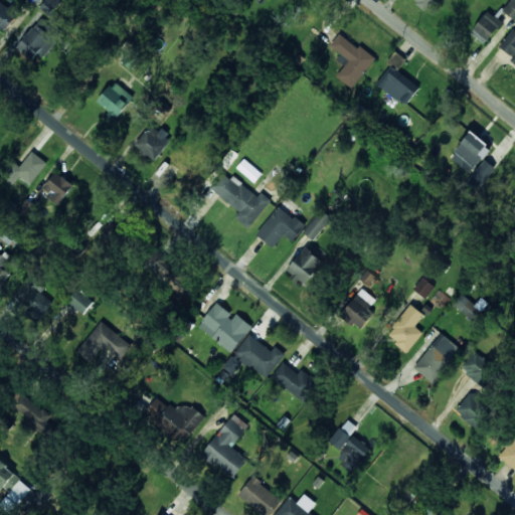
[(0,0),(0,26),(5,30),(18,15),(0,0)]
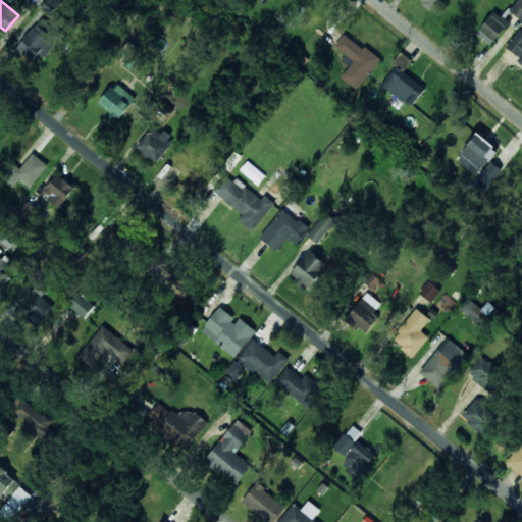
[(62,1),(61,0),(46,0),(40,7),(50,15),(62,1)]
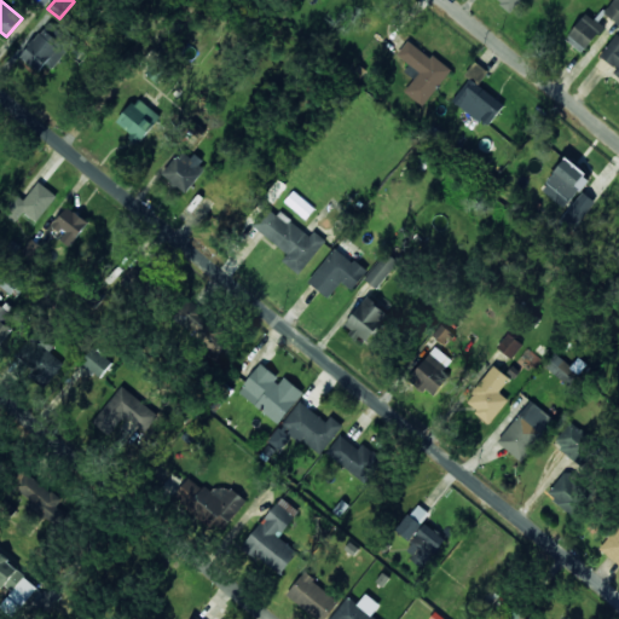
[(618,0),(613,0),(605,13),(618,23),(618,0)]
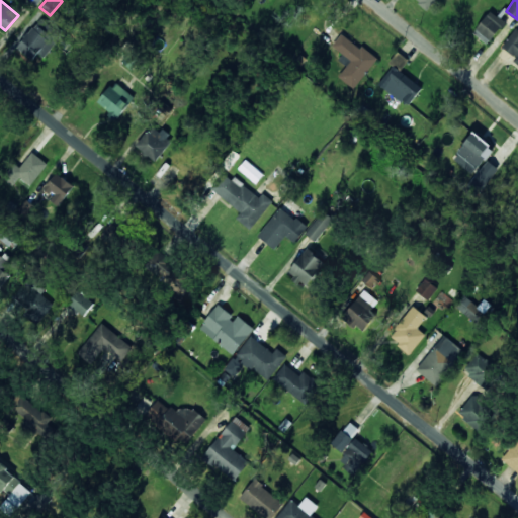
[(506,22),(490,11),(473,33),(489,46),(506,22)]
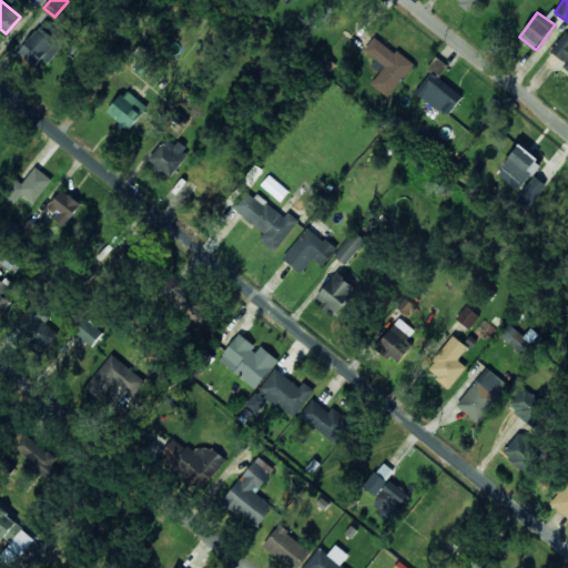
[(36,67),(42,59),(48,63),(69,41),(47,20),(19,51),(36,67)]
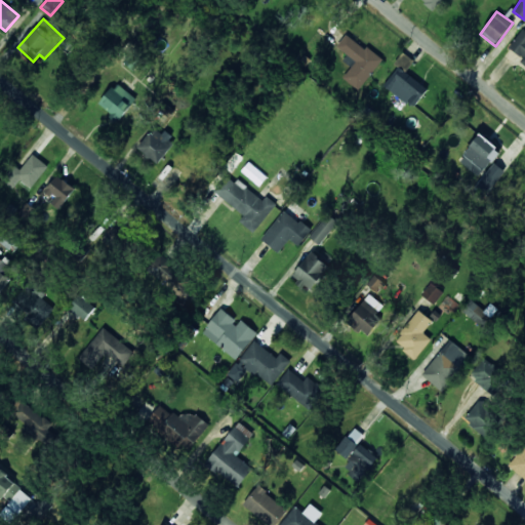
[(509,47),(524,58),(520,64),(524,67),(524,30),(523,29),(509,47)]
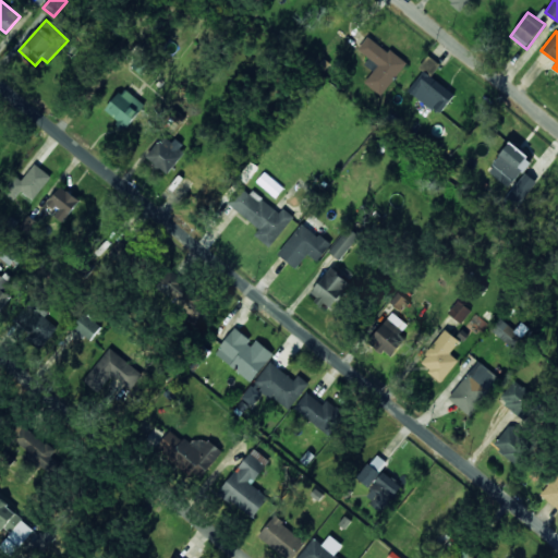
[(381,96),(407,63),(368,36),(359,50),(378,65),(365,83),(381,96)]
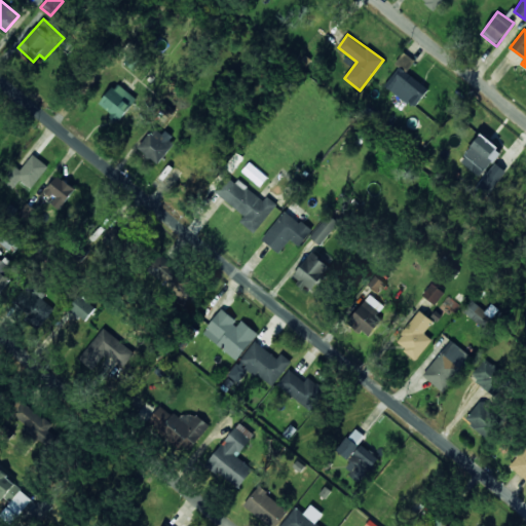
[(407,73),(415,61),(406,54),(383,85),(414,108),(428,89),(407,73)]
